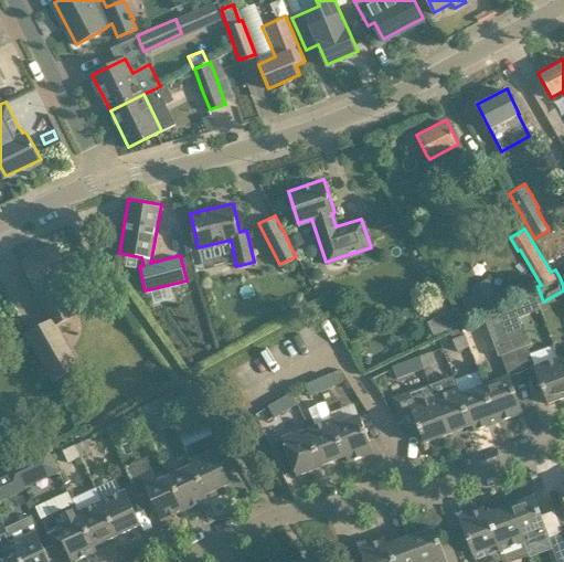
[(288,233),(287,239),(289,244),(290,246),(295,248),(300,245),(301,241),(297,232),(293,231),(288,233)]
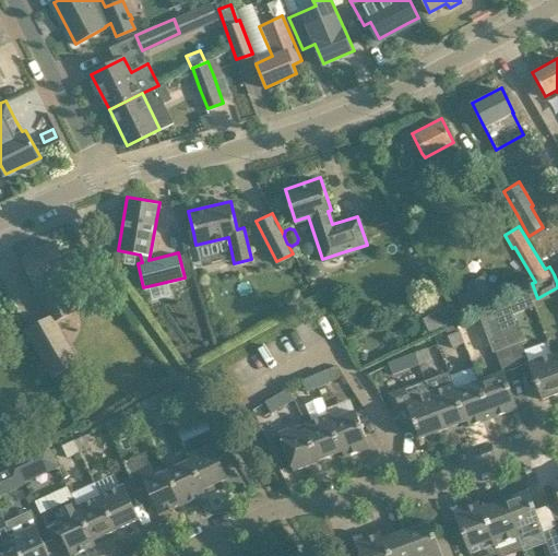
[(35,287),(46,309),(48,314),(25,328),(54,376),(80,361),(56,319),(72,310),(67,299),(56,279),(71,271),(55,239),(20,257),(35,287)]
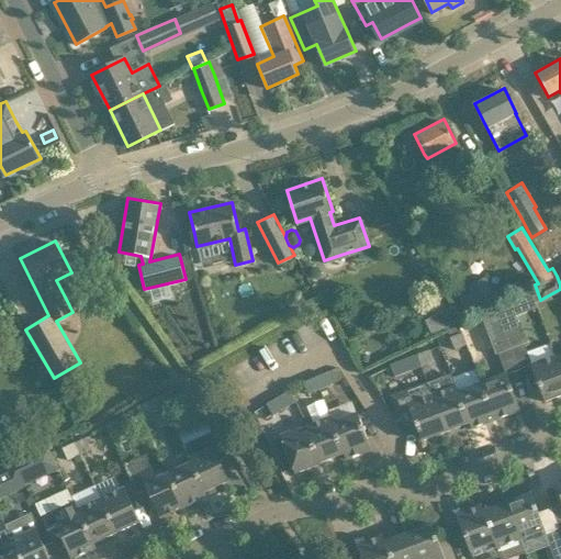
[(497,302),(484,275),(466,283),(469,291),(457,297),(463,310),(475,304),(479,311),(497,302)]
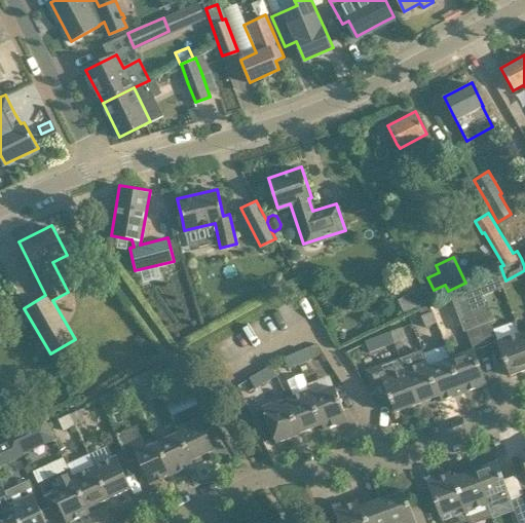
[(477,283),(463,289),(485,343),(496,339),(497,340),(495,341),(508,374),(524,367),(524,348),(519,332),(514,319),(492,327),(489,320),(491,319),(477,283)]
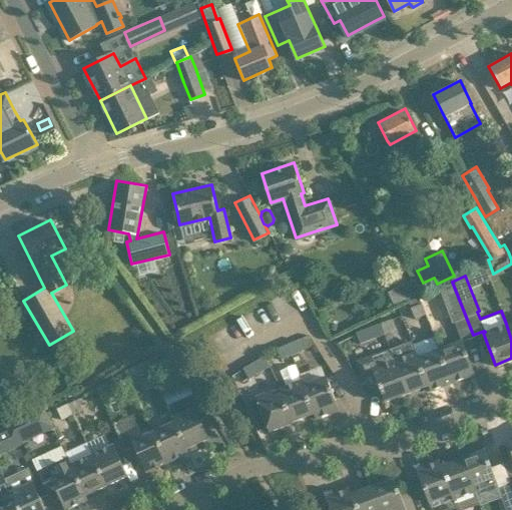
[(415,279),(388,291),(394,304),(421,292),(415,279)]
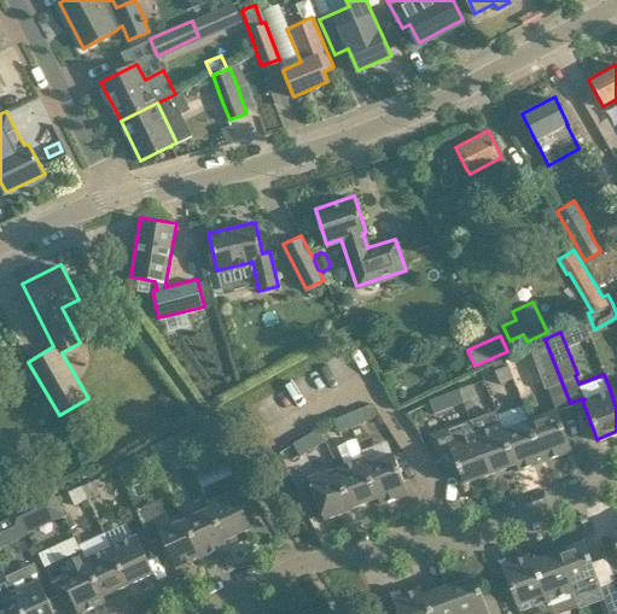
[(528,345),(545,387),(562,380),(545,339),(528,345)]
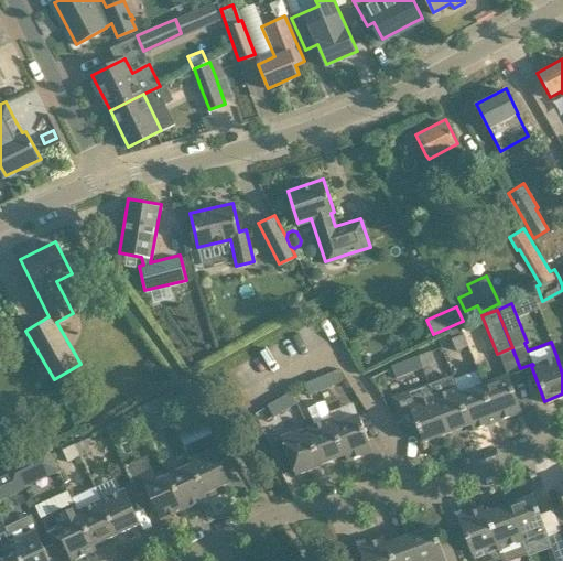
[(467,344),(459,326),(458,325),(448,330),(448,331),(456,349),(467,344)]
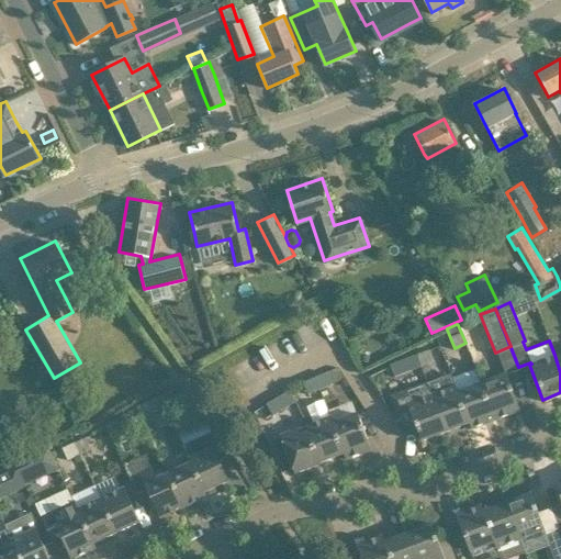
[(428,347),(415,353),(419,365),(433,359),(428,347)]
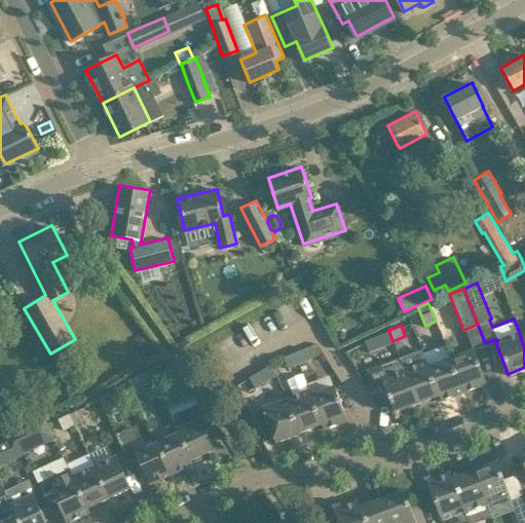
[(392,341),(388,330),(377,334),(381,345),(392,341)]
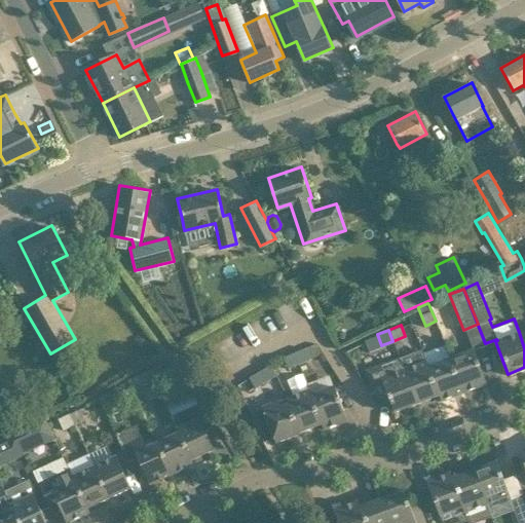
[(305,346),(294,351),(298,363),(310,357),(305,346)]
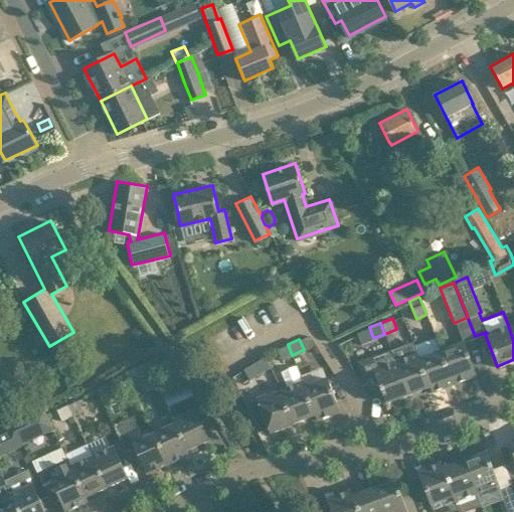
[(429,385),(418,358),(412,340),(405,343),(409,354),(395,360),(407,393),(429,385)]
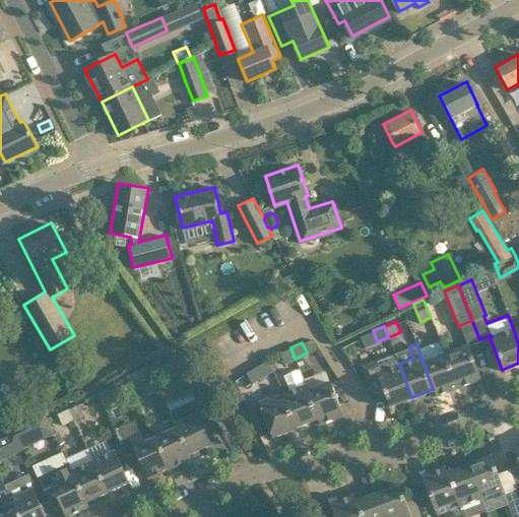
[(467,344),(445,353),(457,386),(479,378),(472,359),(467,344)]
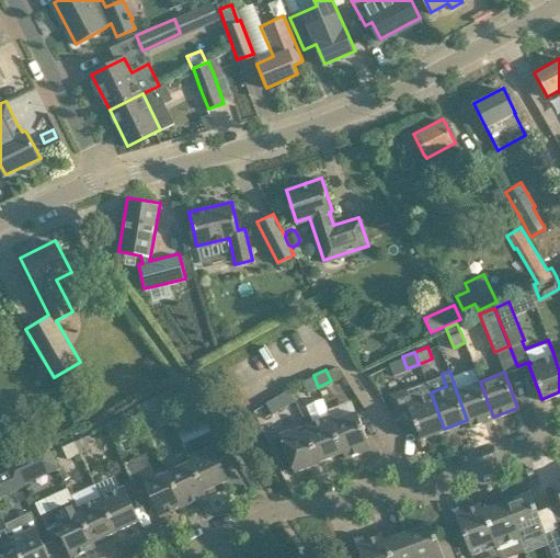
[(318,387),(313,375),(301,380),(306,391),(318,387)]
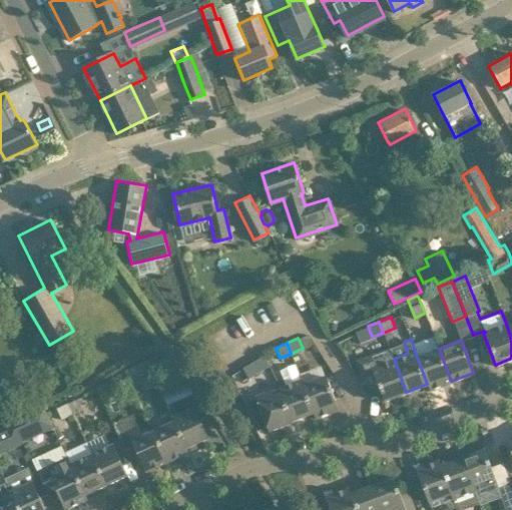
[(394,359),(390,348),(354,361),(361,378),(362,377),(361,376),(372,372),(383,400),(406,392),(394,359)]
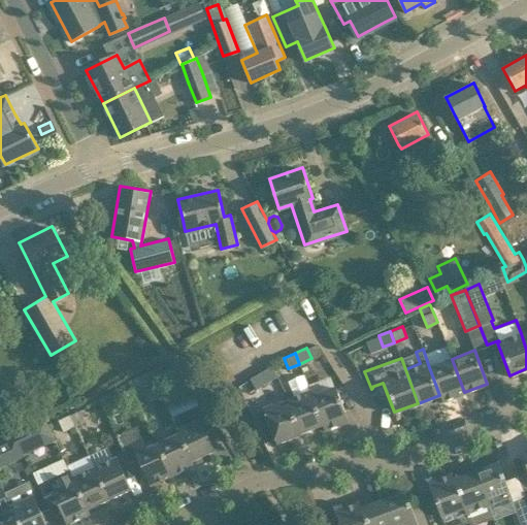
[(464,392),(452,359),(429,367),(439,395),(441,400),(464,392)]
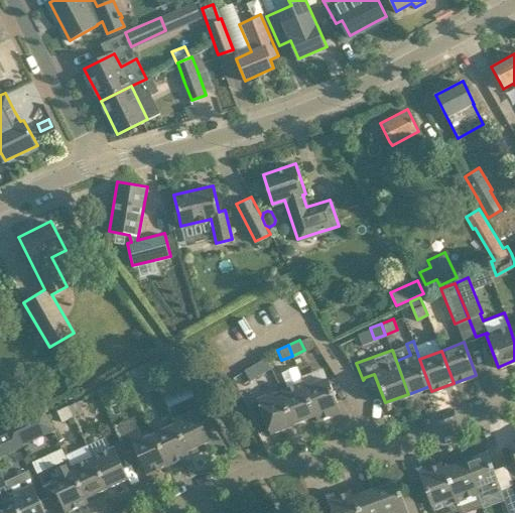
[(157,356),(146,361),(151,371),(162,366),(157,356)]
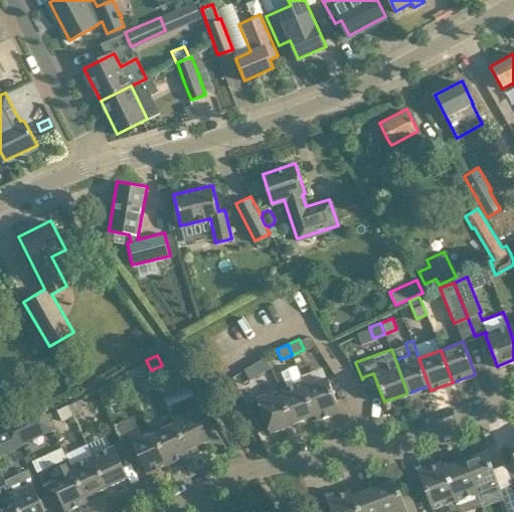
[(264,356),(253,362),(259,372),(270,366),(264,356)]
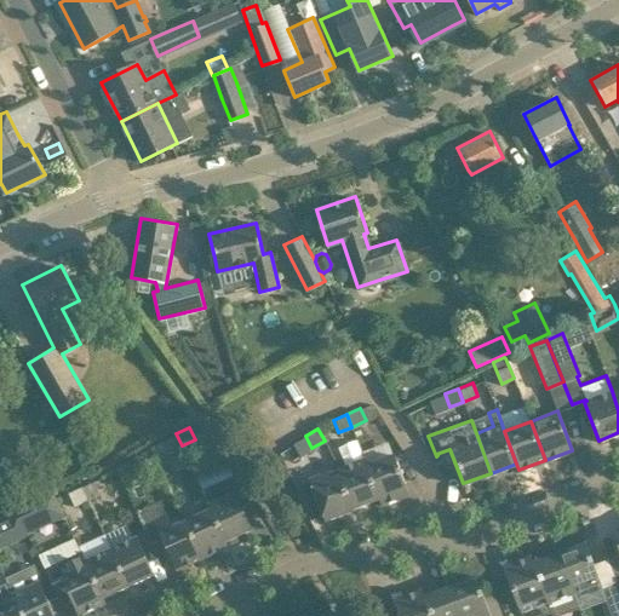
[(182,445),(176,433),(162,441),(168,453),(182,445)]
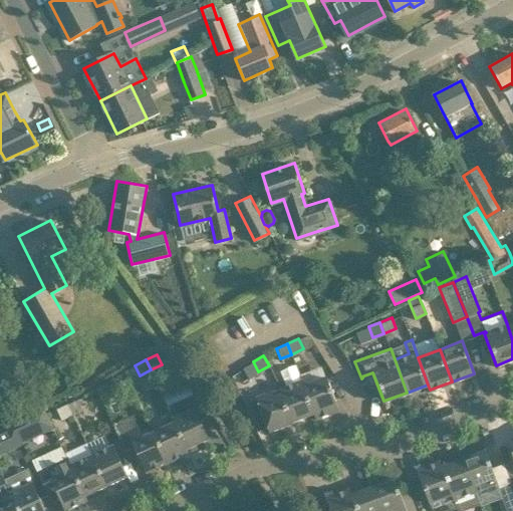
[(258,371),(253,361),(242,368),(248,377),(258,371)]
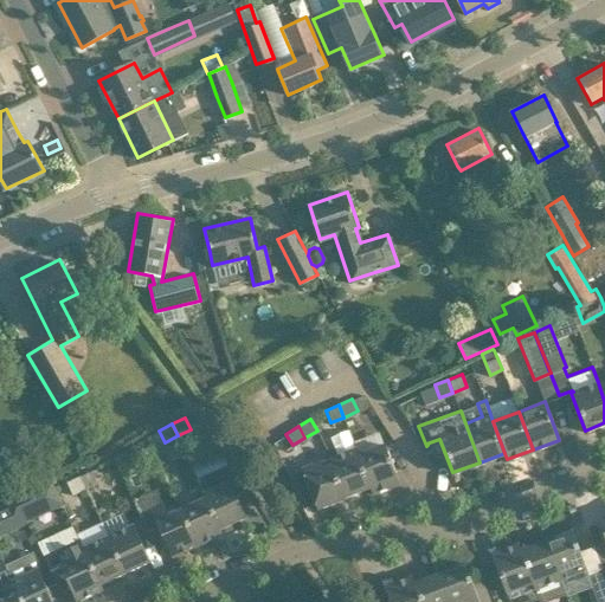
[(358,453),(369,486),(372,492),(399,483),(384,444),(358,453)]
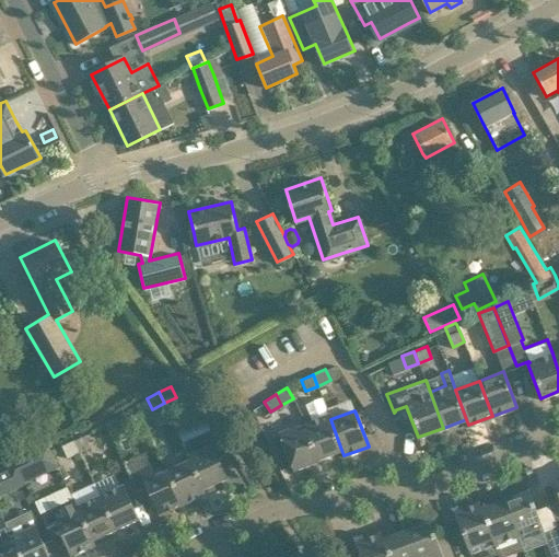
[(328,414),(305,422),(318,459),(341,450),(330,419),(328,414)]
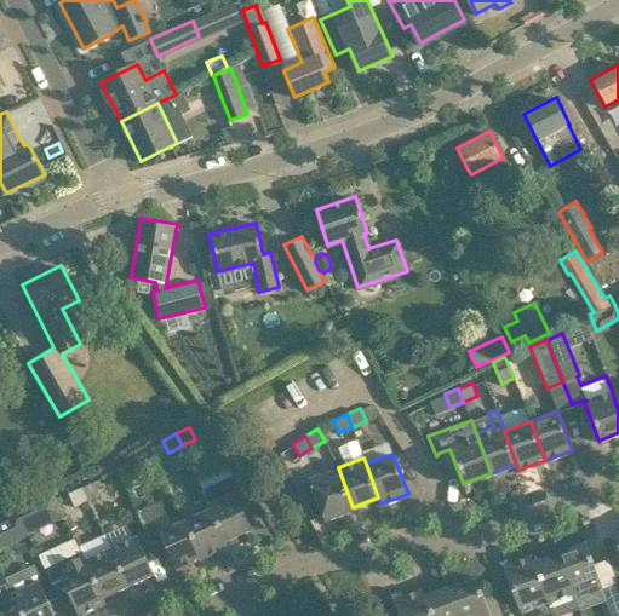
[(116,467),(121,478),(135,472),(130,461),(116,467)]
